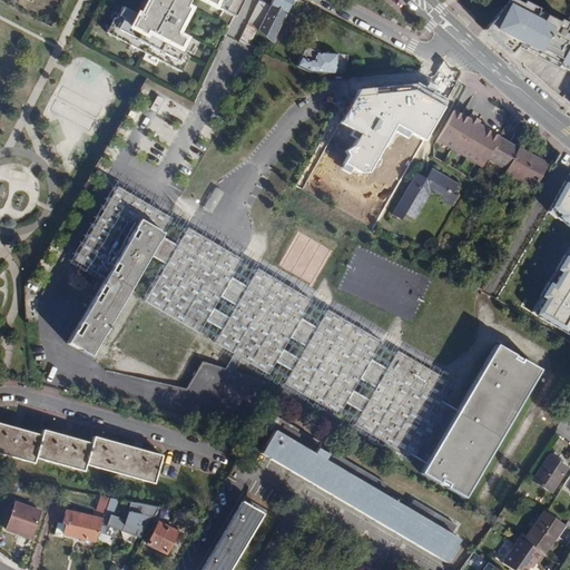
[(149,0),(141,15),(138,16),(121,7),(116,19),(114,18),(106,33),(182,72),(189,57),(187,56),(194,45),(177,36),(176,32),(188,9),(185,8),(188,0),(202,0),(234,17),(242,0),(149,0)]
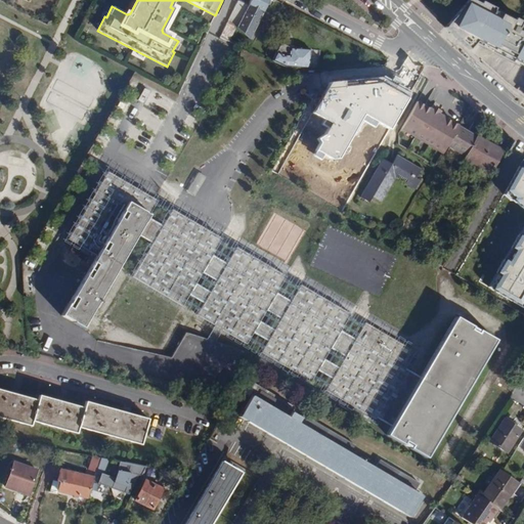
[(250,0),(248,5),(238,1),(228,20),(237,26),(236,27),(250,39),(268,0),(250,0)]
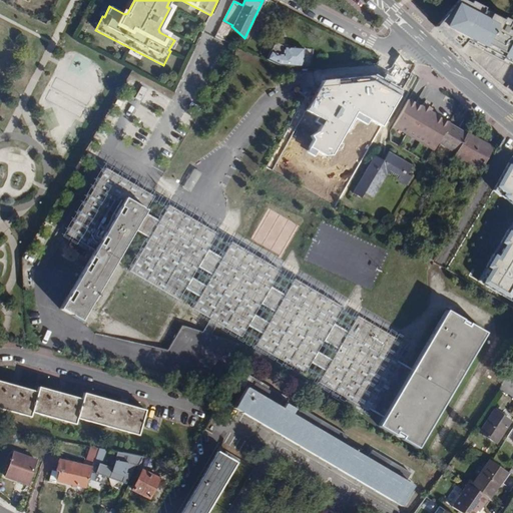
[(512,26),(509,24),(511,21),(468,0),(457,0),(443,17),(442,19),(436,26),(440,30),(449,39),(459,47),(467,39),(470,41),(483,48),(484,47),(489,49),(503,57),(502,58),(505,59),(512,63),(512,26)]
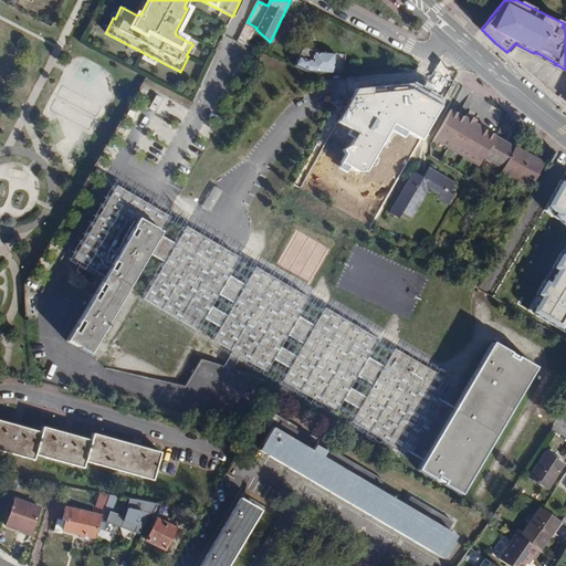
[(368,227),(300,188),(336,123),(355,87),(354,82),(353,76),(333,74),(308,72),(294,65),(254,48),(238,40),(231,35),(228,33),(223,40),(194,101),(190,100),(145,75),(92,166),(22,284),(29,379),(31,388),(48,392),(239,450),(243,441),(269,397),(483,528),(555,422),(565,407),(565,339),(538,324),(521,314),(489,295),(484,293),(368,227)]
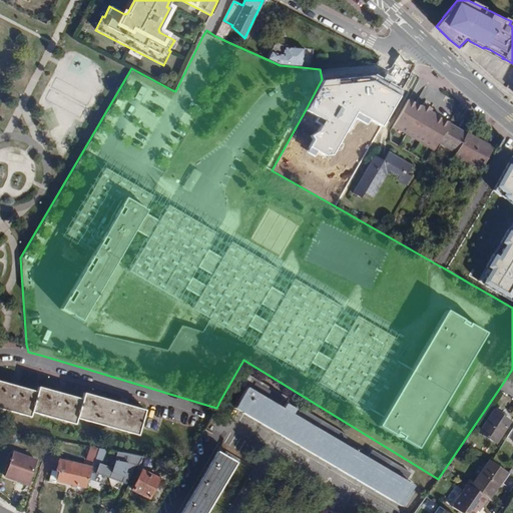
[(275,42),(267,59),(280,65),(302,67),(304,48),(289,46),(288,50),(284,50),(284,46),(275,42)]
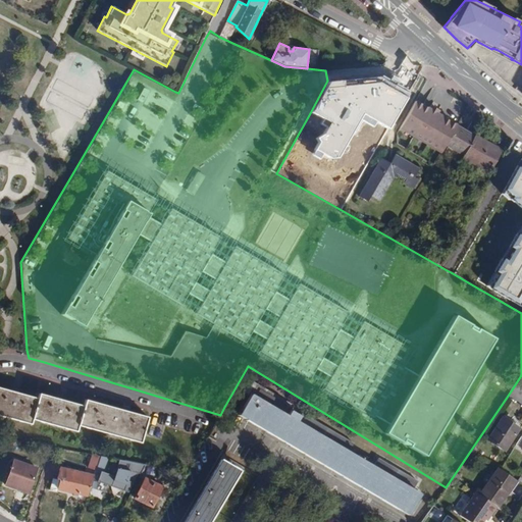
[(386,131),(409,92),(380,76),(327,81),(310,113),(328,123),(322,135),(315,139),(317,143),(312,152),(329,160),(337,159),(360,120),(372,127),(374,123),(386,131)]
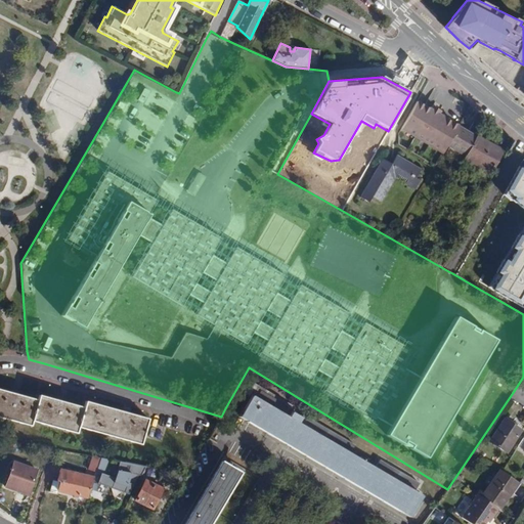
[(459,126),(417,100),(401,128),(443,153),(446,145),(459,126)]
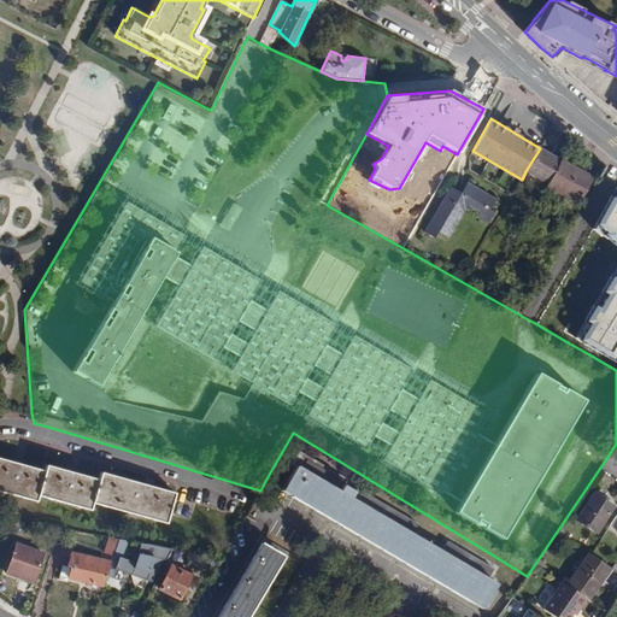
[(560,160),(540,148),(526,171),(547,183),(560,160)]
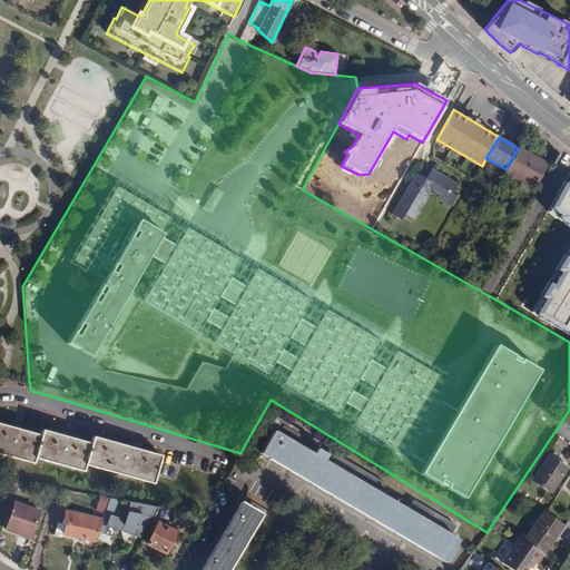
[(547,164),(518,148),(505,169),(504,173),(532,188),(547,164)]
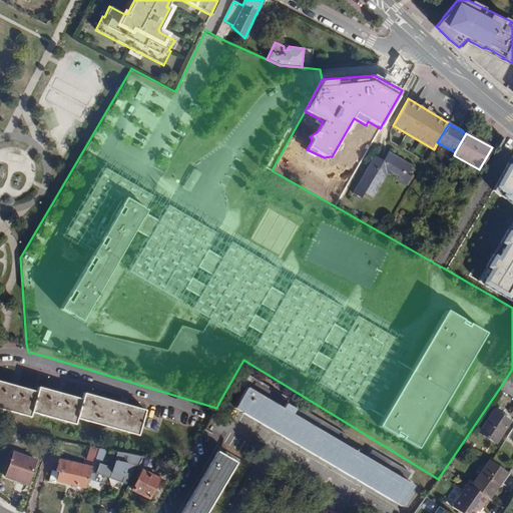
[(411,166),(388,152),(382,160),(374,156),(353,192),(361,197),(364,192),(373,196),(389,170),(398,175),(396,179),(405,184),(410,176),(406,174),(411,166)]
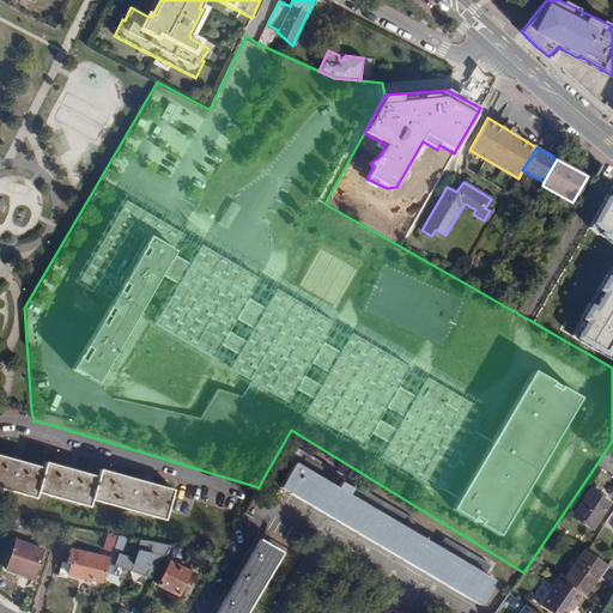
[(612,195),(606,196),(590,225),(612,246),(612,263),(570,334),(611,356),(612,351),(612,195)]
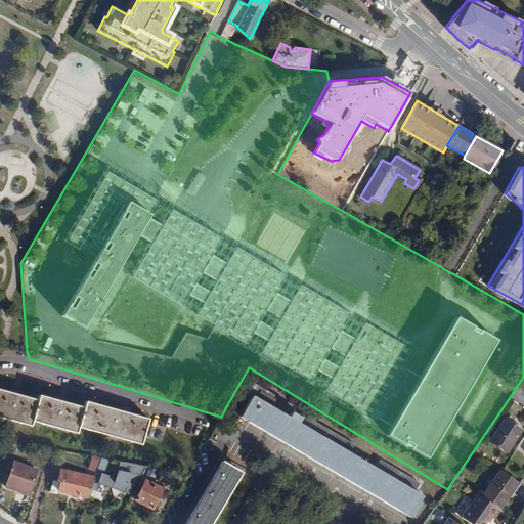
[(460,176),(454,173),(445,188),(450,192),(460,176)]
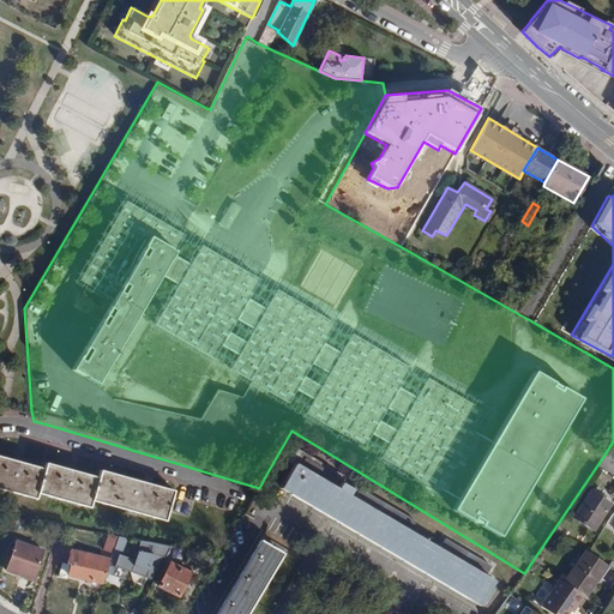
[(494,613),(524,573),(292,431),(264,479),(281,487),(321,511),(314,524),(264,613),(494,613)]
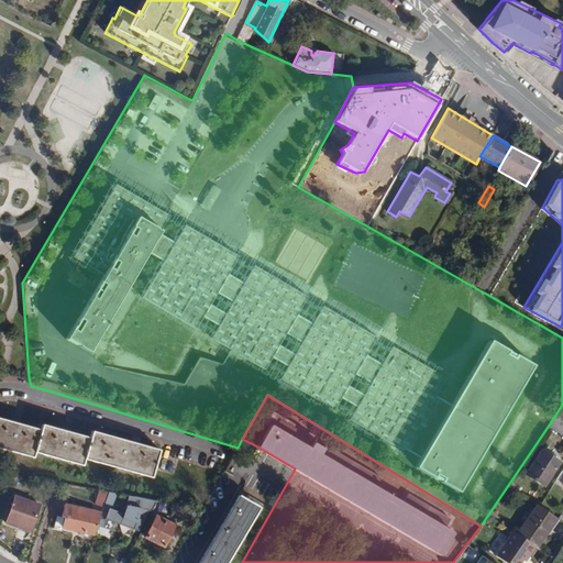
[(34,452),(41,429),(15,422),(0,418),(0,448),(33,456),(34,452)]
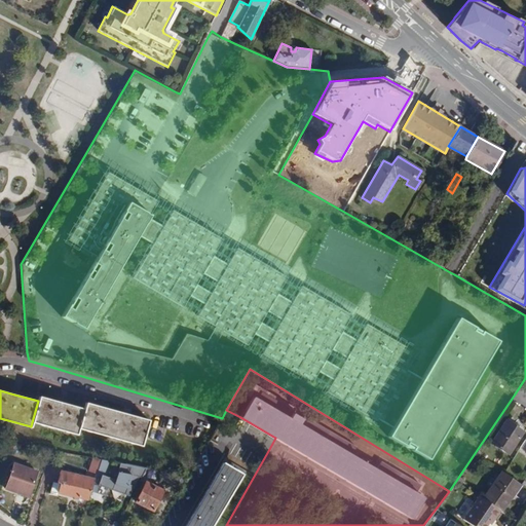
[(38,401),(32,422),(77,435),(79,428),(84,409),(60,402),(39,397),(38,401)]
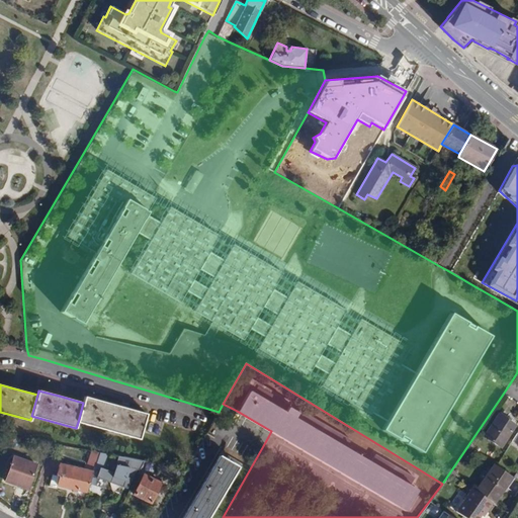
[(83,403),(78,422),(140,439),(146,414),(114,405),(84,397),(83,403)]
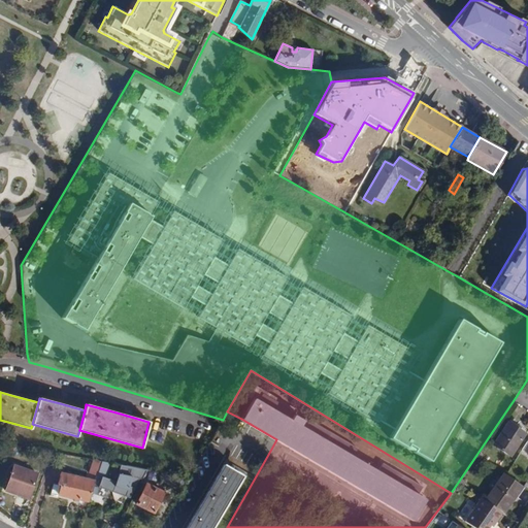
[(512,455),(525,433),(508,422),(494,444),(512,455)]
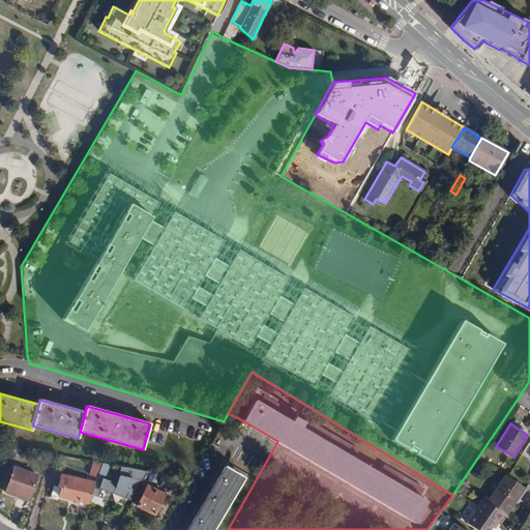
[(58,496),(88,503),(101,463),(93,461),(87,479),(58,473),(56,483),(61,486),(58,496)]
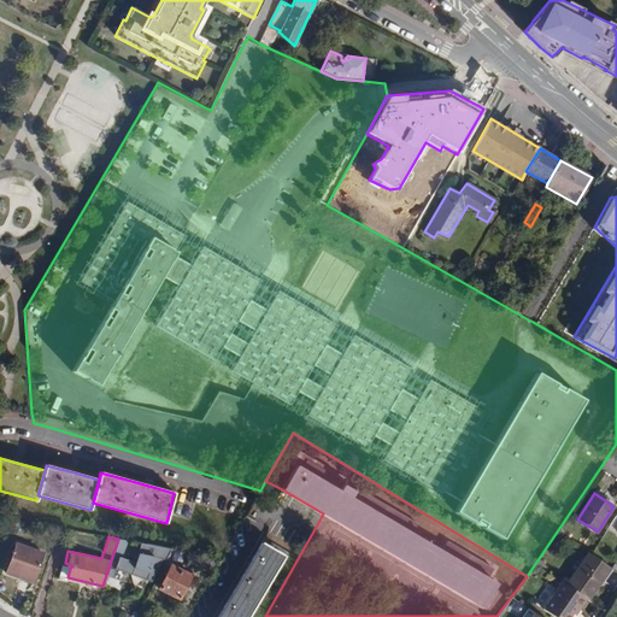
[(247,616),(283,556),(260,542),(217,616),(247,616)]
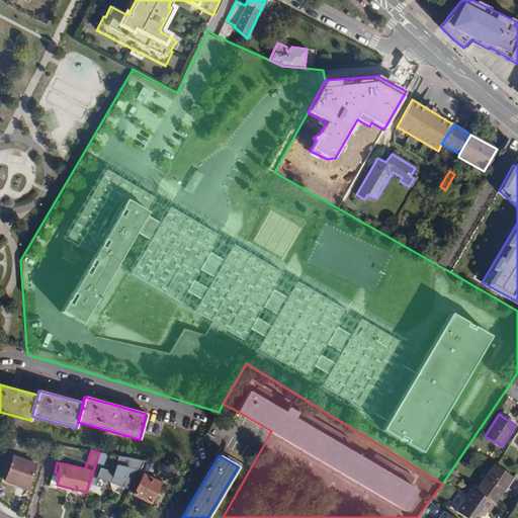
[(27,490),(35,463),(14,456),(5,482),(27,490)]
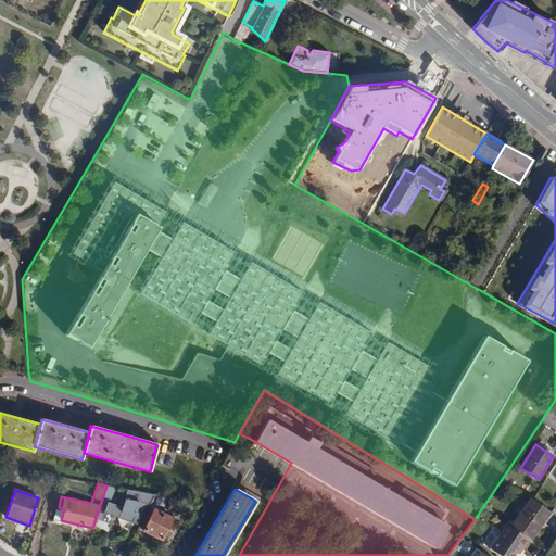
[(146,504),(150,493),(131,490),(129,500),(124,498),(122,506),(108,501),(102,513),(113,517),(136,525),(146,504)]
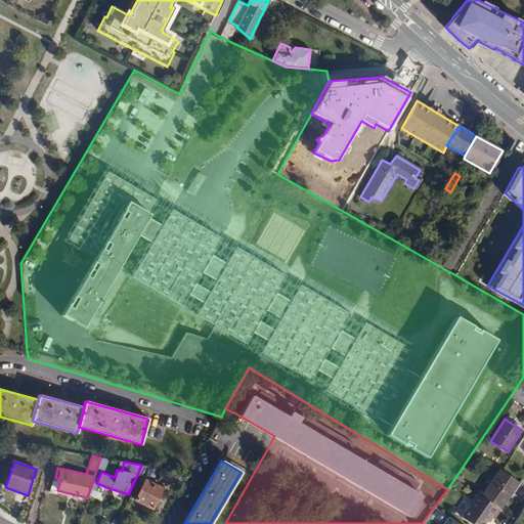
[(503,471),(499,470),(481,497),(497,508),(499,509),(519,482),(503,471)]
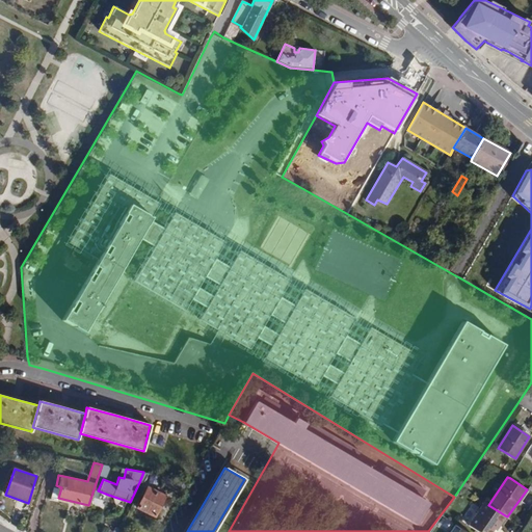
[(155,515),(165,496),(147,486),(136,507),(155,515)]
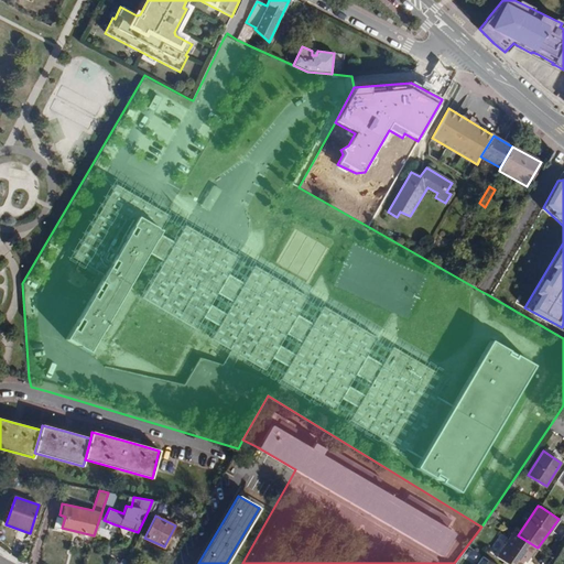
[(535,546),(518,535),(513,532),(496,557),(505,563),(520,563),(522,561),(527,553),(530,555),(535,546)]
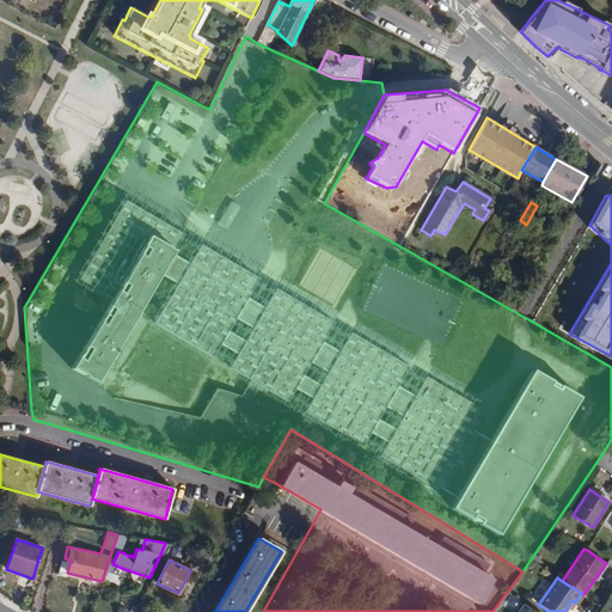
All buildings are outlined.
